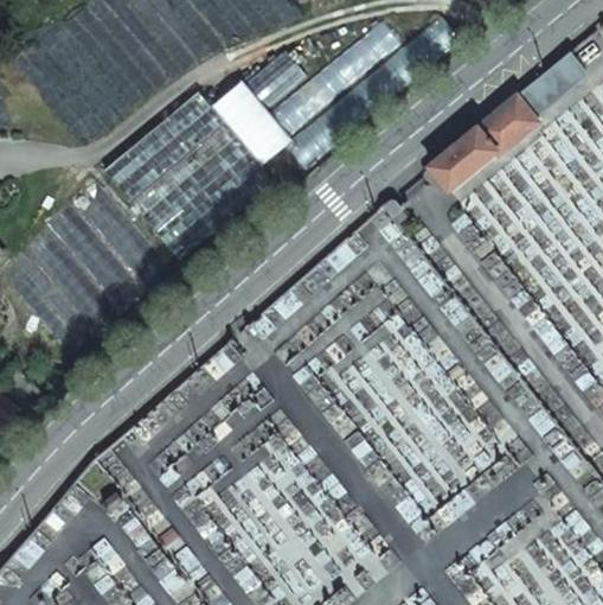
[(286,51),(264,69),(245,86),(265,110),(307,76),(286,51)]
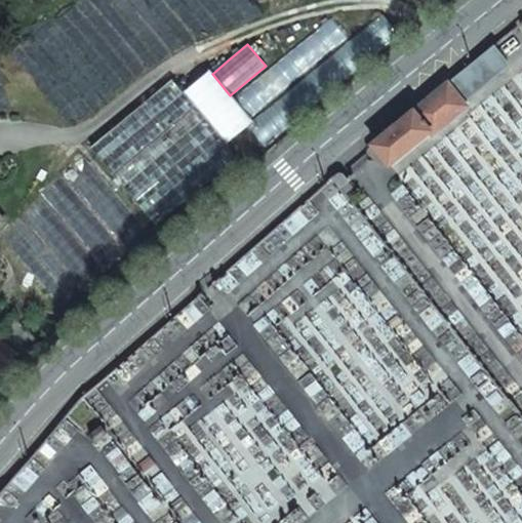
[(465,63),(481,81),(500,66),(485,46),(465,63)]
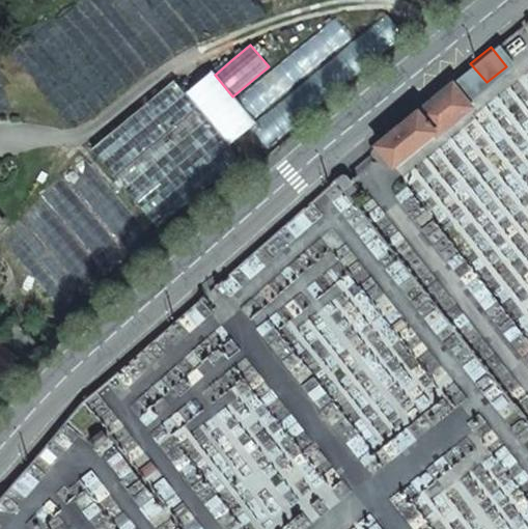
[(470,63),(373,142),(382,152),(390,161),(429,130),(432,132),(459,111),(456,108),(465,102),(464,100),(487,82),(470,63)]
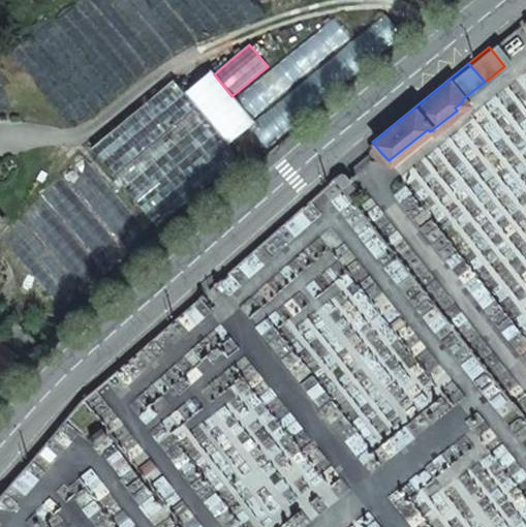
[(155,226),(239,158),(175,80),(91,146),(155,226)]
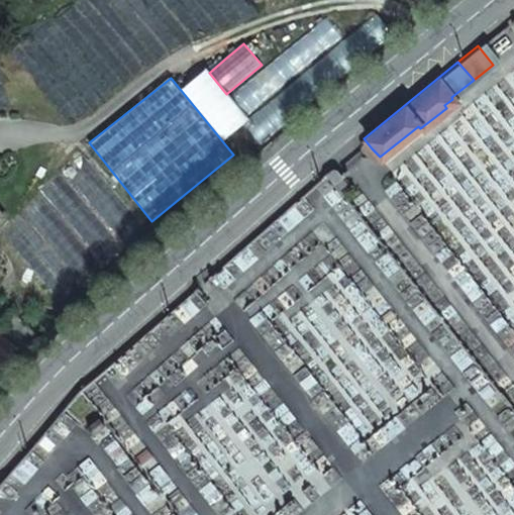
[(338,173),(332,178),(345,194),(354,186),(347,177),(343,180),(338,173)]
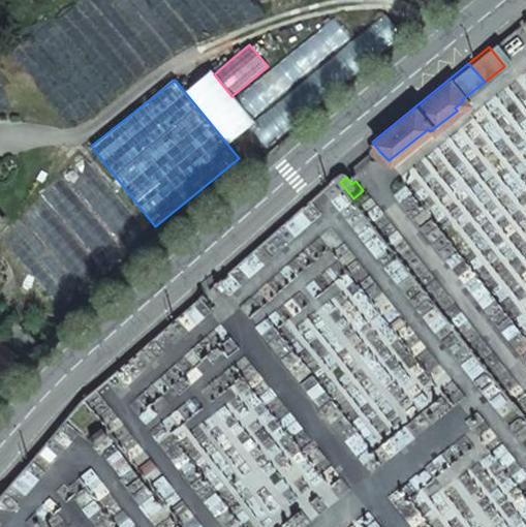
[(0,372),(11,359),(0,349),(0,372)]
